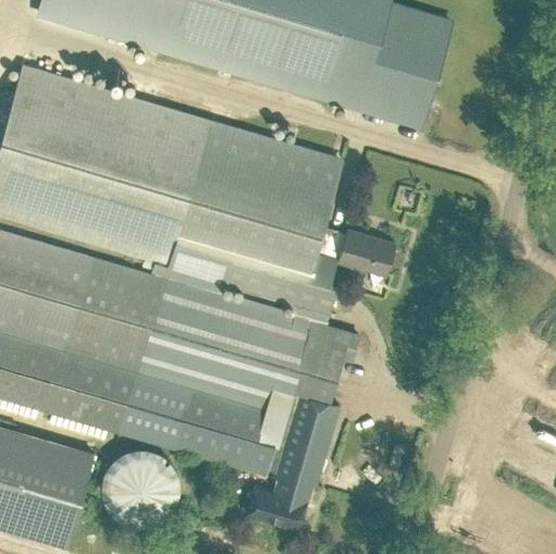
[(40,0),(36,16),(421,130),(454,20),(391,1),(391,0),(40,0)]
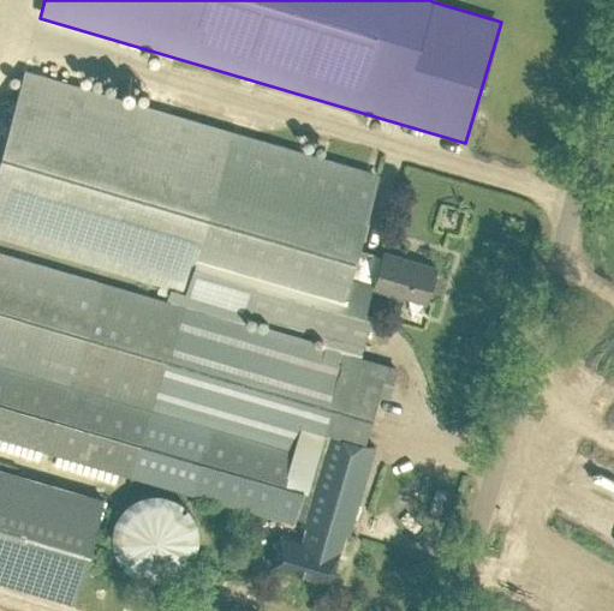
[(24,77),(0,160),(0,233),(178,286),(172,306),(0,256),(0,439),(293,527),(296,521),(304,522),(302,531),(310,533),(305,547),(282,540),(274,570),(332,586),(346,535),(353,538),(379,450),(365,447),(381,395),(389,397),(398,371),(388,369),(363,361),(376,316),(368,313),(373,294),(383,258),(358,250),(379,181),(24,77)]
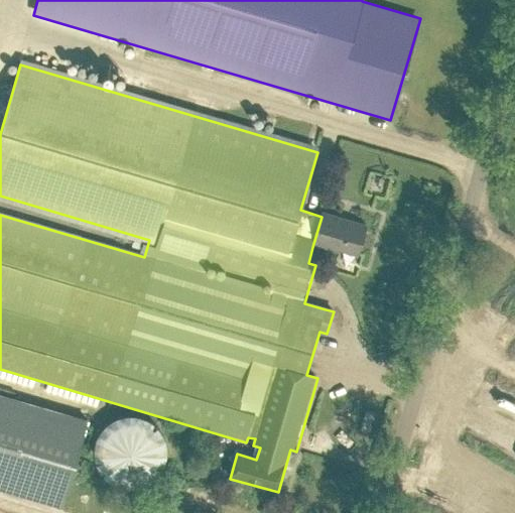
[(366,226),(323,213),(322,217),(312,247),(340,254),(340,252),(358,256),(366,226)]
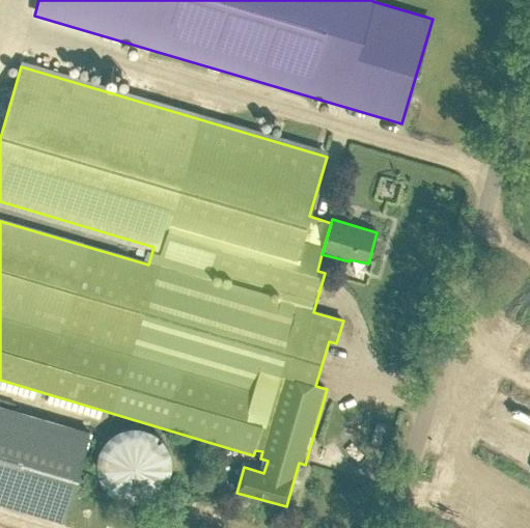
[(91,433),(0,406),(0,502),(65,522),(91,433)]
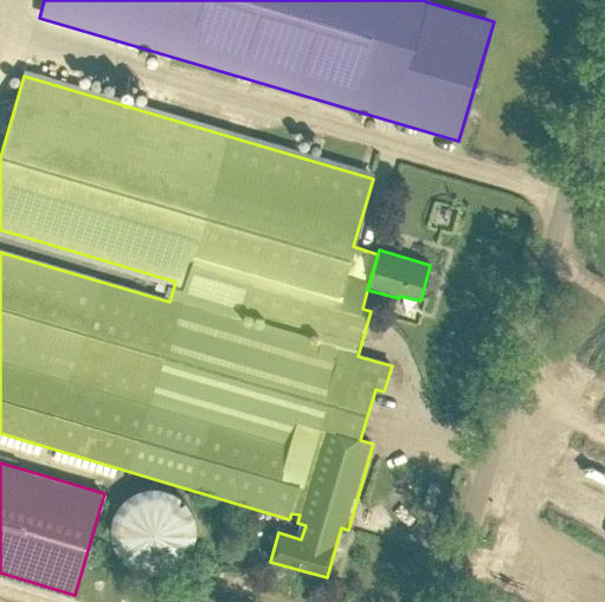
[(136,570),(146,574),(165,574),(180,565),(185,561),(195,547),(197,538),(197,529),(197,526),(192,510),(188,504),(184,499),(180,496),(173,492),(166,489),(156,489),(145,489),(129,496),(122,503),(113,518),(110,530),(111,538),(114,545),(116,554),(121,560),(128,565),(136,570)]
